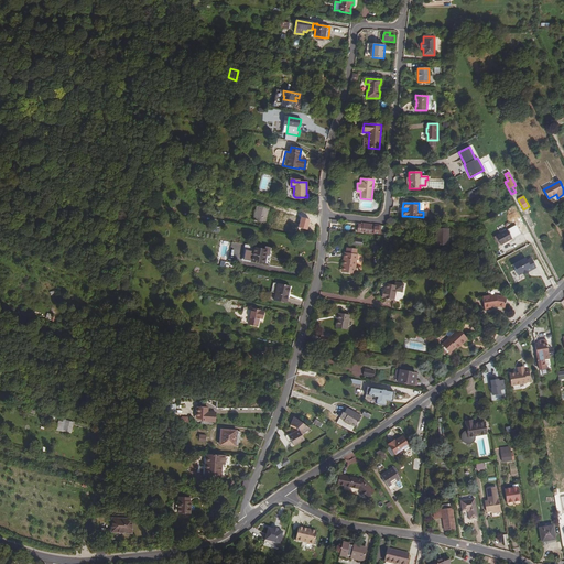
[(257,205),(253,220),(264,223),(269,208),(257,205)]
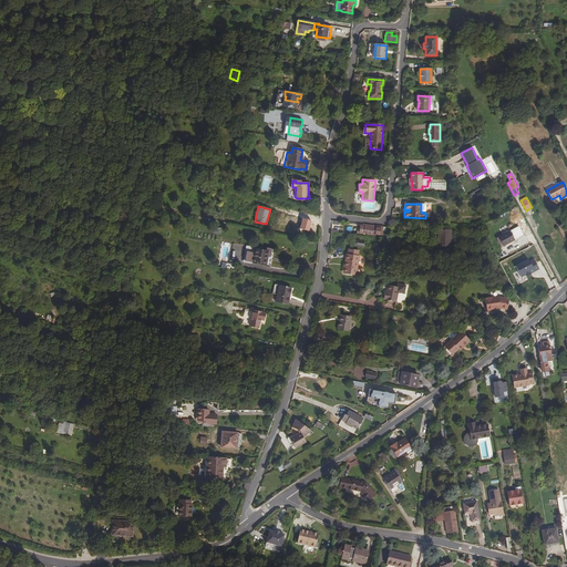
[(518,224),(525,220),(521,210),(513,215),(518,224)]
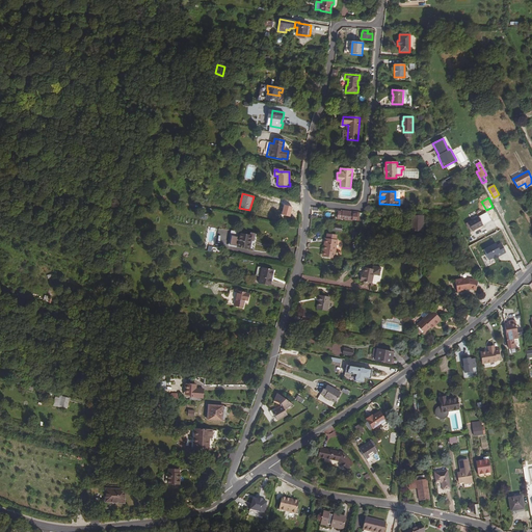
[(295,209),(297,202),(282,198),(281,206),(295,209)]
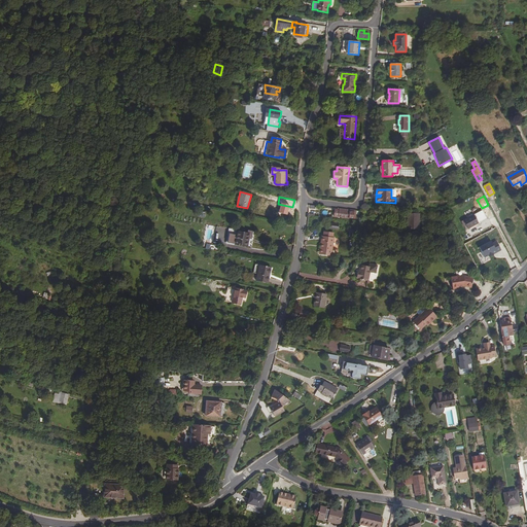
[(473,215),(463,220),(468,229),(486,218),(482,209),(472,214),(473,215)]
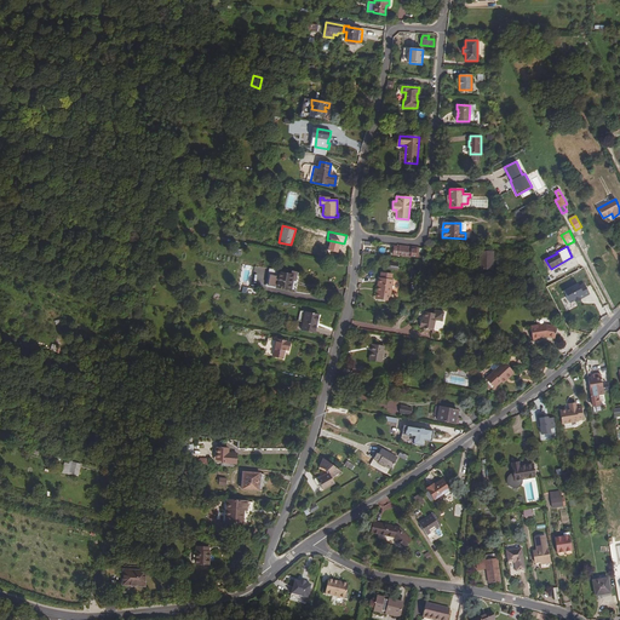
[(480,251),(480,269),(493,270),(493,251),(480,251)]
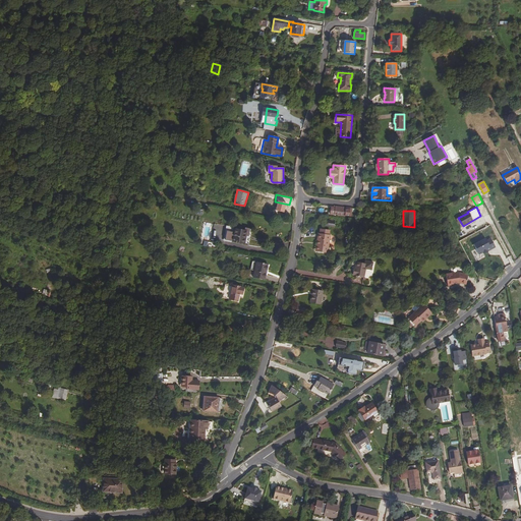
[(233,232),(234,229),(234,227),(226,226),(224,241),(231,242),(232,241),(225,240),(227,230),(233,232)]
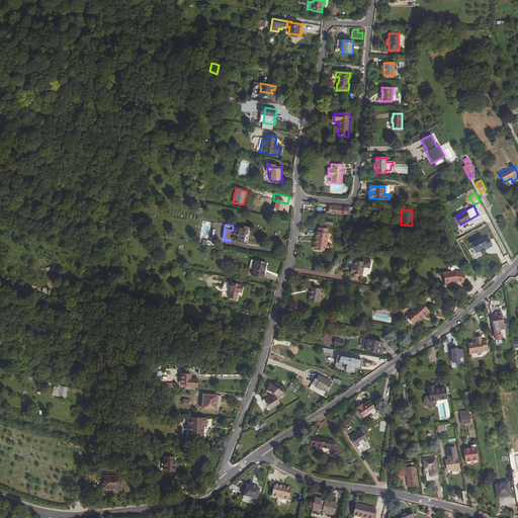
[(244,230),(233,228),(232,231),(226,229),(224,239),(231,240),(243,242),(245,235),(247,235),(249,228),(244,227),(244,230)]
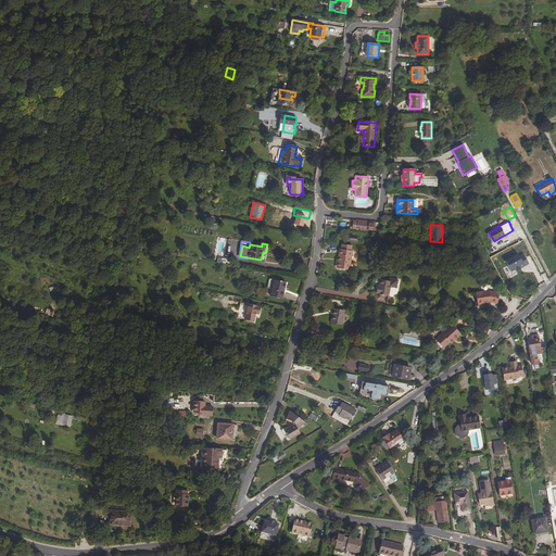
[(10,245),(5,255),(9,256),(9,254),(12,255),(15,249),(12,248),(13,247),(10,245)]
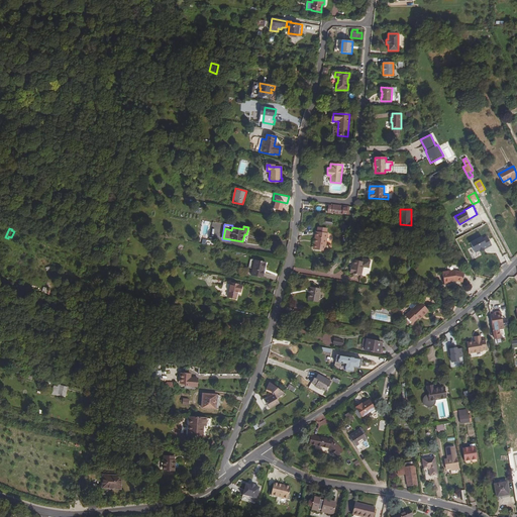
[(314,248),(325,250),(326,233),(325,232),(317,232),(316,232),(314,248)]
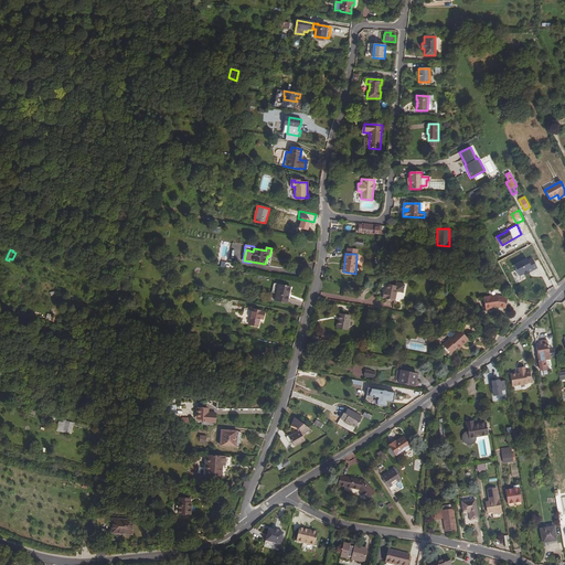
[(519,277),(537,268),(531,256),(513,265),(519,277)]
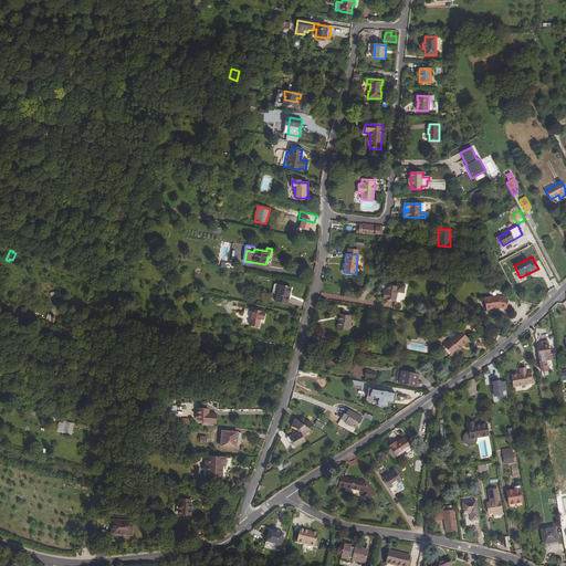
[(279,284),(275,302),(287,304),(291,286),(279,284)]
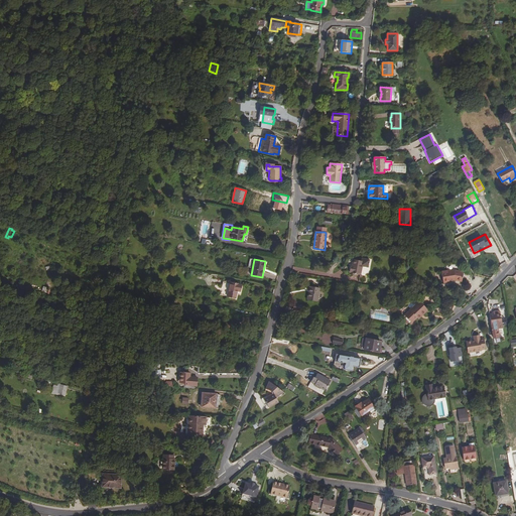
[(361,261),(353,260),(352,265),(352,266),(351,266),(350,272),(360,274),(362,267),(368,268),(369,260),(362,259),(361,261)]
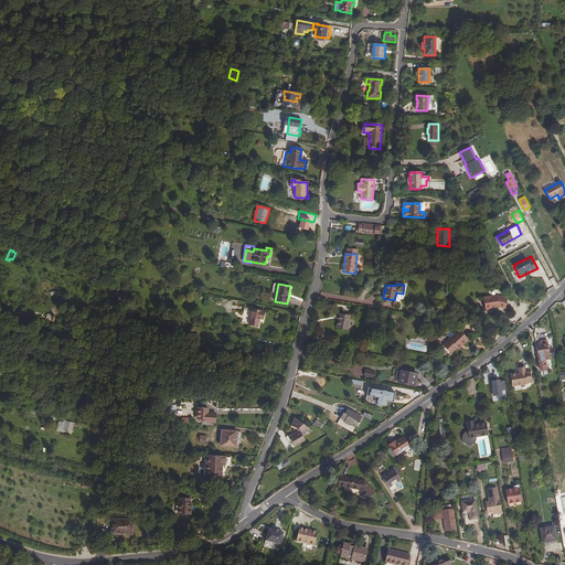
[(486,310),(492,309),(492,308),(497,307),(505,308),(508,298),(498,296),(490,297),(490,296),(483,297),(486,310)]
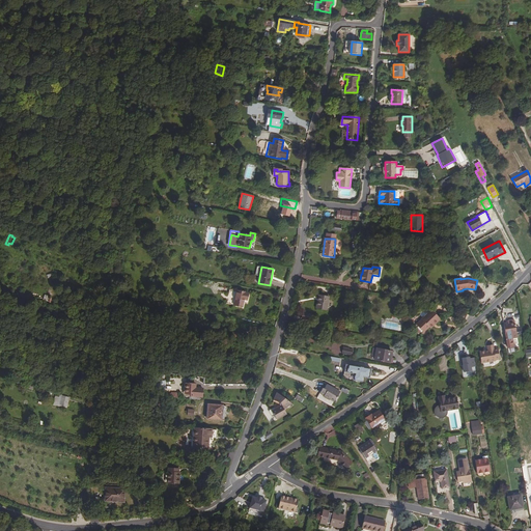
[(248,292),(229,288),(226,304),(243,307),(244,300),(247,300),(248,292)]
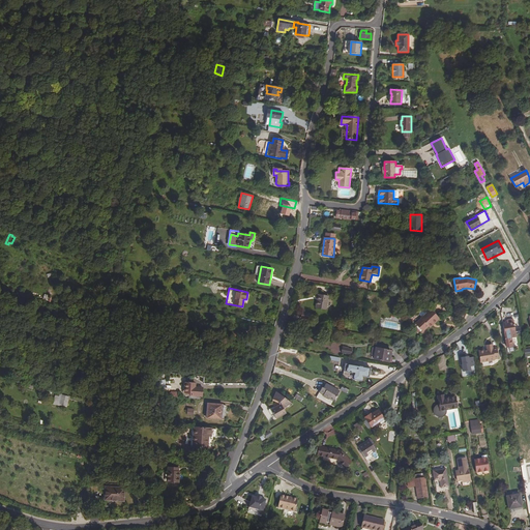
[(316,307),(326,310),(328,296),(318,294),(316,307)]
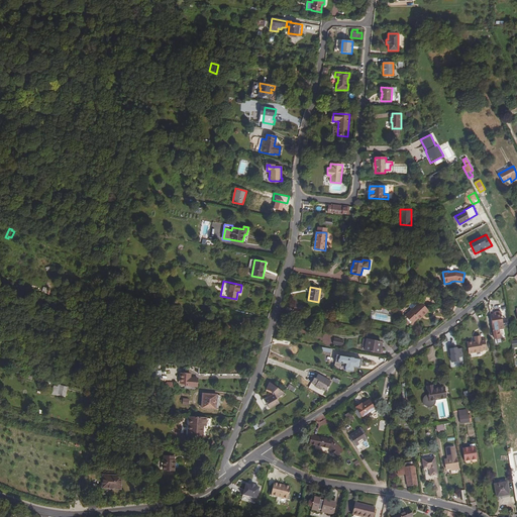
[(409,307),(411,309),(410,310),(411,311),(405,316),(412,323),(411,324),(413,326),(415,324),(414,322),(418,318),(419,319),(428,311),(420,301),(417,304),(414,302),(413,301),(411,302),(409,304),(409,305),(409,307)]
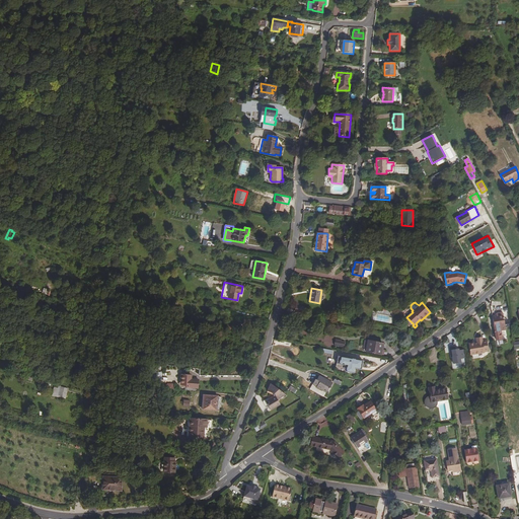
[(503,339),(501,326),(505,326),(503,312),(496,313),(497,315),(493,315),(496,340),(503,339)]
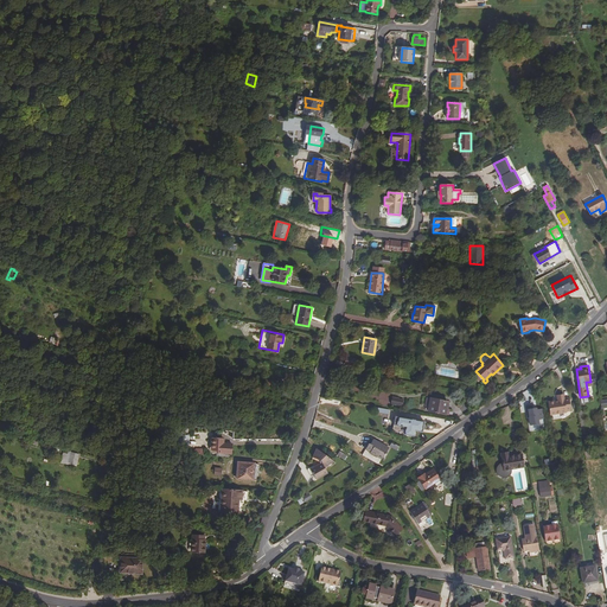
[(548,402),(550,415),(567,413),(567,411),(570,410),(569,397),(564,397),(563,394),(557,395),(557,401),(548,402)]
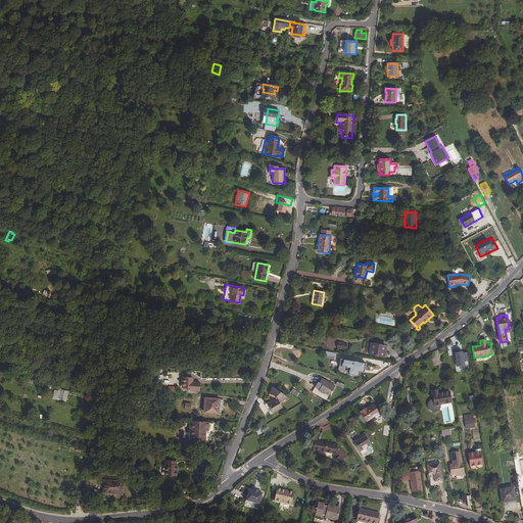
[(371,343),(369,354),(384,358),(386,346),(371,343)]
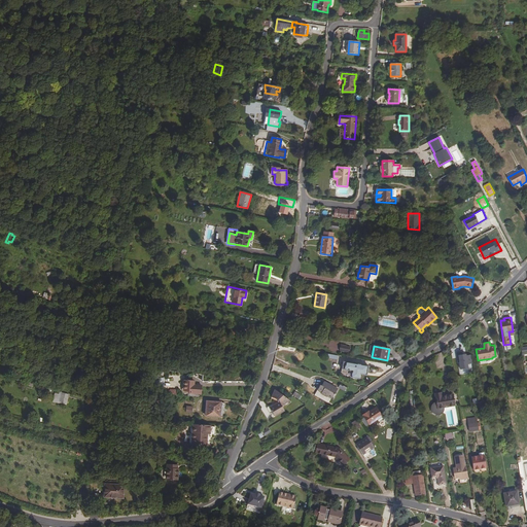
[(467,364),(472,363),(471,355),(466,355),(465,354),(462,354),(462,352),(457,352),(458,362),(459,362),(460,370),(468,369),(467,364)]
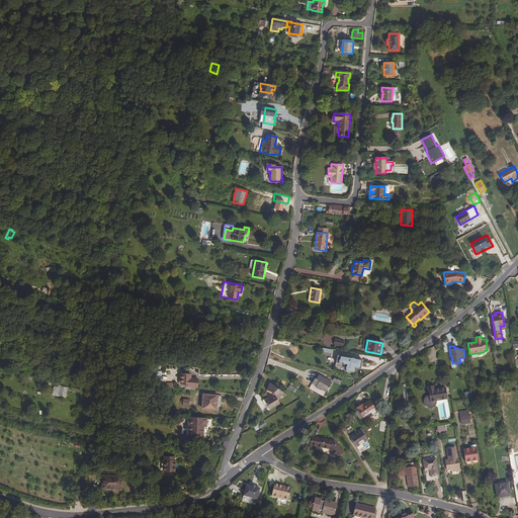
[(362,360),(341,356),(339,369),(345,370),(353,372),(354,365),(361,366),(362,360)]
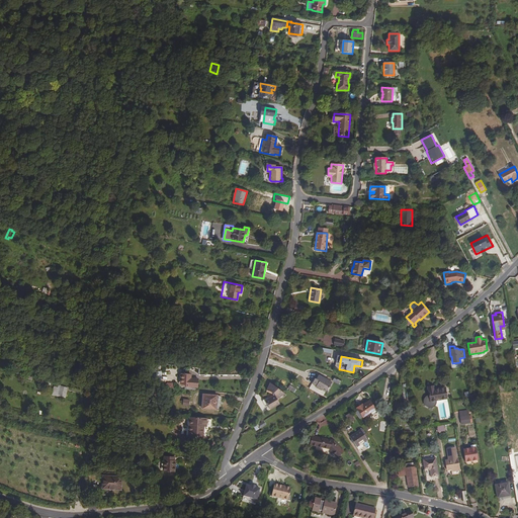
[(181,373),(180,384),(185,384),(185,386),(197,387),(197,378),(190,378),(191,374),(181,373)]
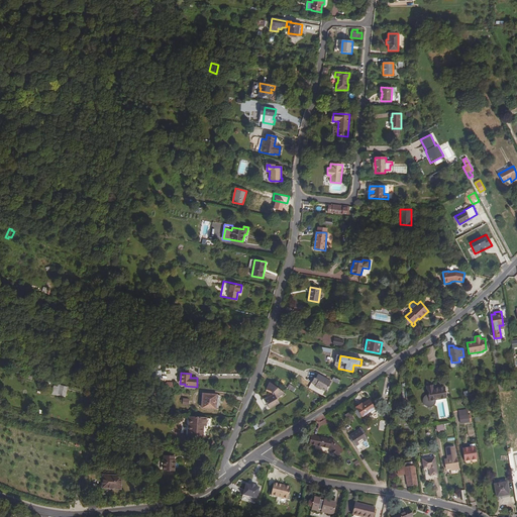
[(315,379),(314,378),(311,383),(315,385),(315,386),(320,390),(321,389),(325,391),(330,382),(326,379),(325,380),(321,377),(322,377),(318,374),(315,379)]
